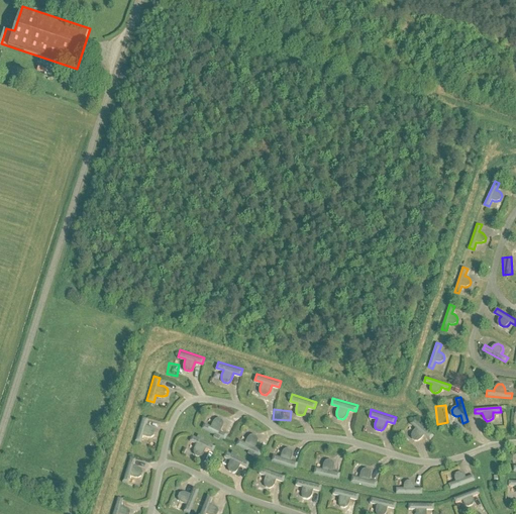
[(147,417),(141,416),(134,440),(140,442),(142,435),(147,436),(151,436),(155,435),(156,431),(155,428),(151,426),(145,425),(147,417)]
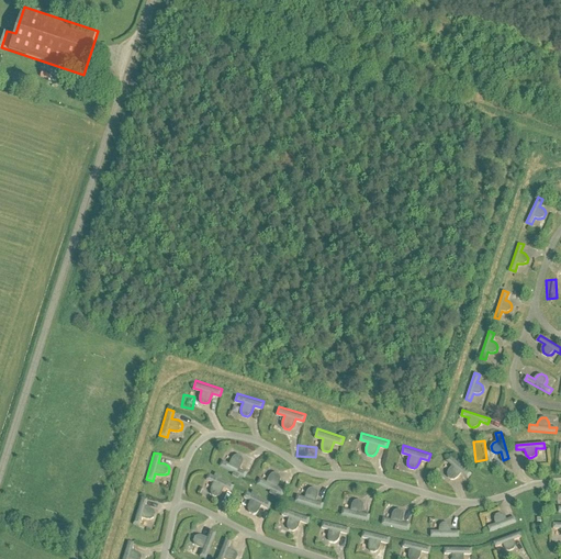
[(222,459),(220,466),(245,478),(247,472),(240,468),(243,462),(244,459),(242,456),(238,454),(235,455),(233,457),(229,464),(222,459)]
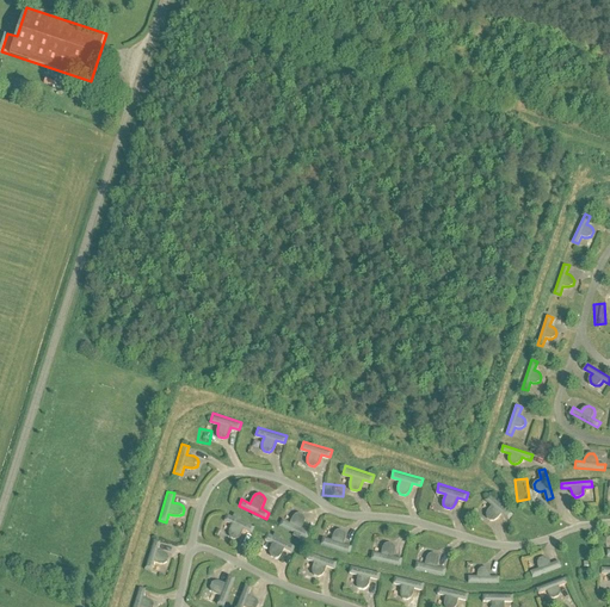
[(509,519),(513,513),(491,493),(486,499),(493,505),(488,509),(486,513),(487,516),(491,520),(493,520),(497,518),(501,513),(509,519)]
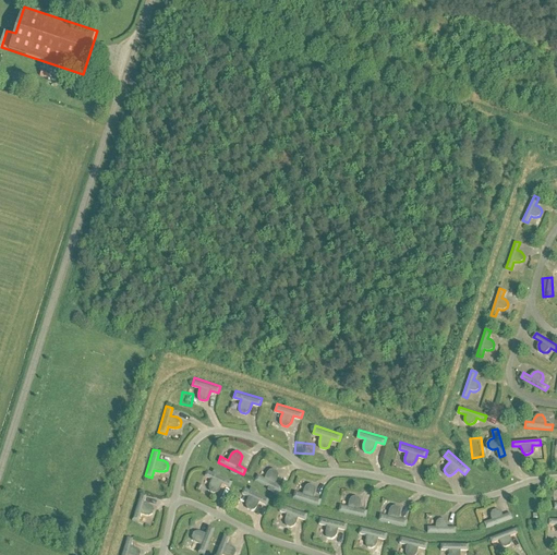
[(230,486),(233,480),(208,468),(205,474),(213,478),(210,483),(209,487),(210,491),(215,492),(218,491),(220,489),(222,483),(230,486)]
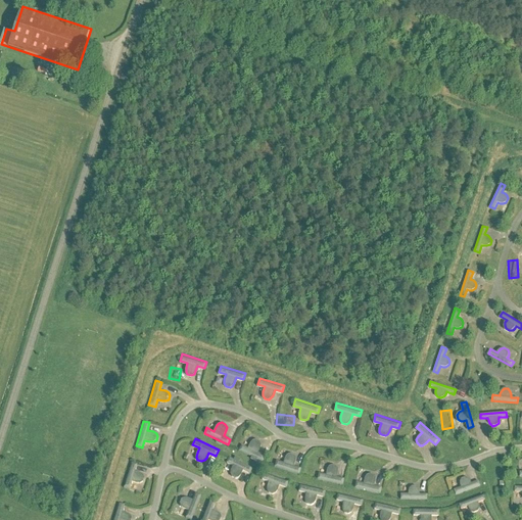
[(241,444),(238,450),(262,462),(265,456),(257,453),(261,447),(261,443),(259,440),(256,438),(253,439),(250,442),(248,447),(241,444)]
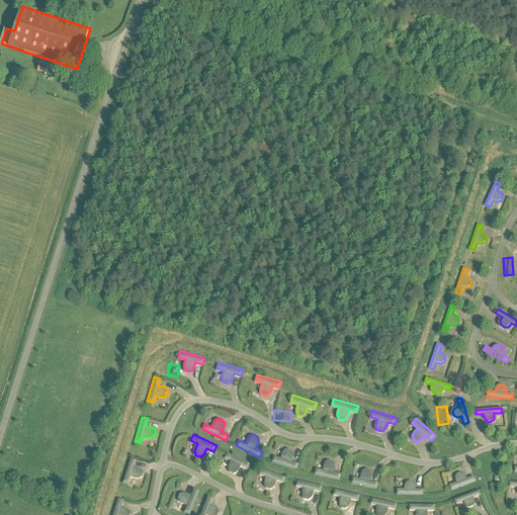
[(274,456),(273,463),(297,468),(299,462),(292,460),(293,455),(292,451),(291,449),(287,448),(284,449),(283,452),(281,458),(274,456)]
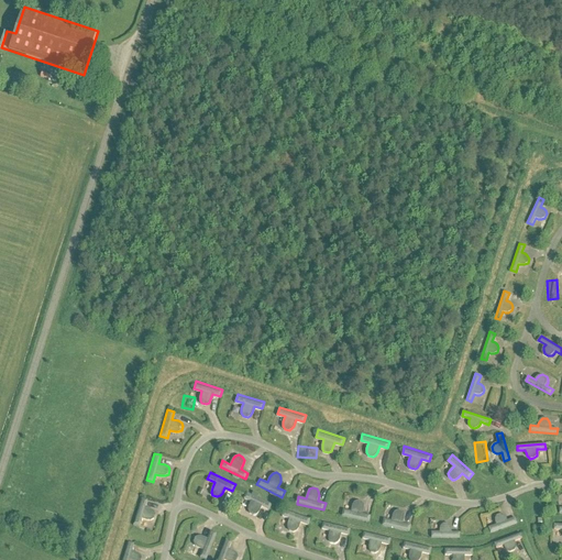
[(270,507),(273,502),(246,490),(244,496),(252,500),(250,505),(249,509),(250,512),(254,514),(257,513),(260,511),(262,504),(270,507)]
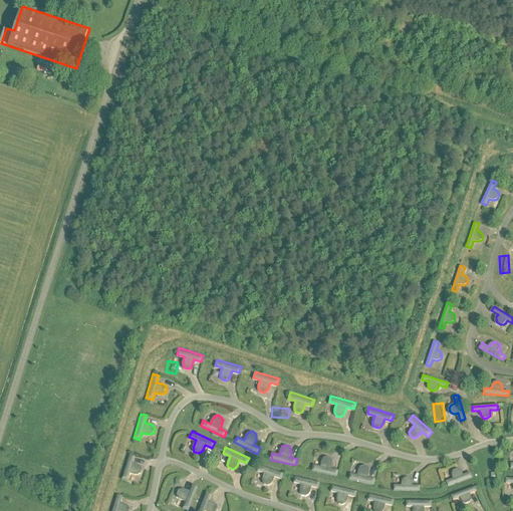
[(135,455),(129,453),(121,478),(127,480),(130,472),(135,474),(139,474),(142,472),(143,468),(141,466),(138,464),(133,462),(135,455)]
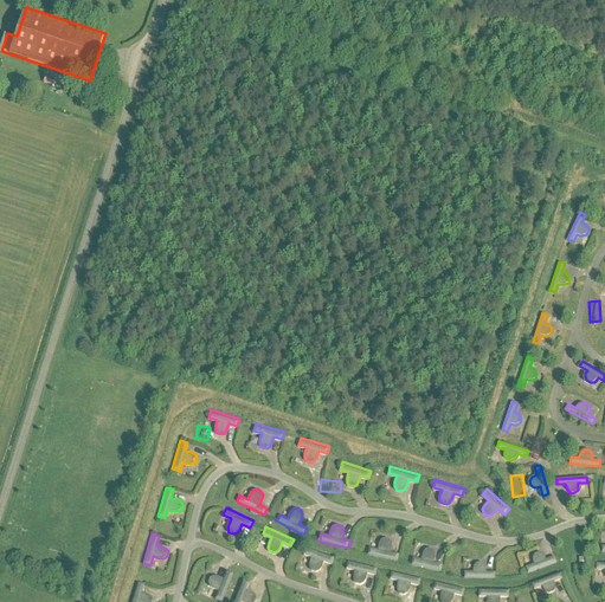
[(369,547),(368,555),(398,561),(399,554),(391,551),(392,545),(392,541),(390,538),(385,537),(383,538),(380,542),(379,549),(369,547)]
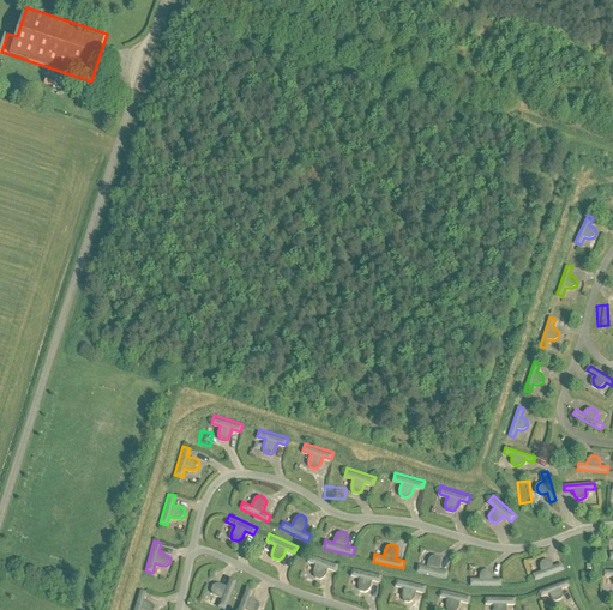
[(264,566),(266,549),(254,548),(252,565),(264,566)]
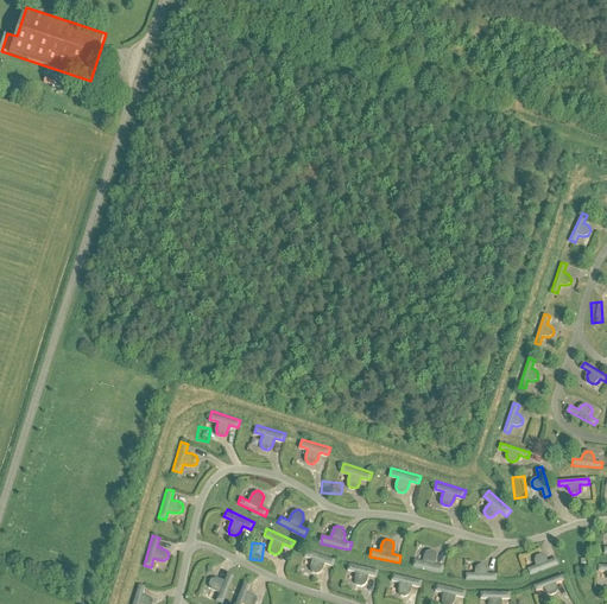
[(334,565),(336,558),(308,547),(305,554),(314,557),(311,563),(311,567),(313,571),(317,572),(320,571),(323,567),(326,561),(334,565)]
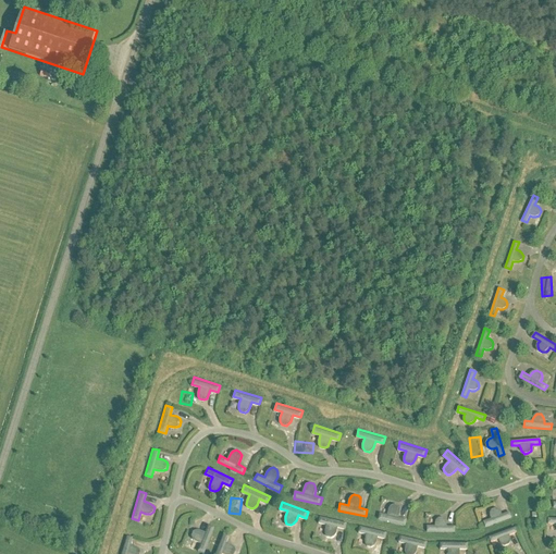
[(380,513),(378,520),(405,527),(407,519),(398,518),(400,512),(399,508),(398,505),(394,504),(391,506),(390,509),(387,515),(380,513)]
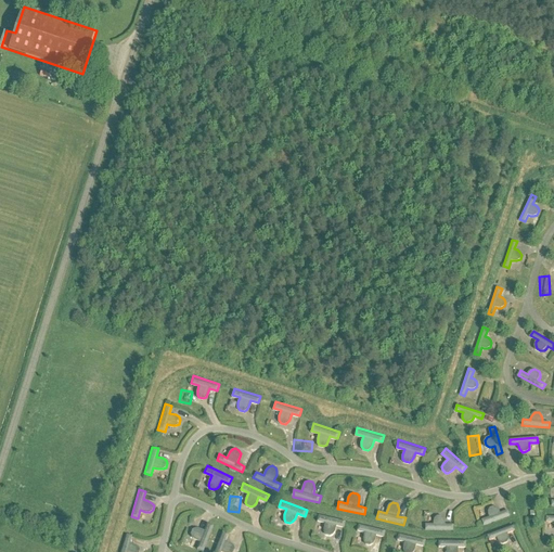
[(502,512),(501,510),(499,508),(495,505),(491,508),(489,511),(490,514),(490,516),(482,520),(485,524),(511,515),(509,509),(502,512)]
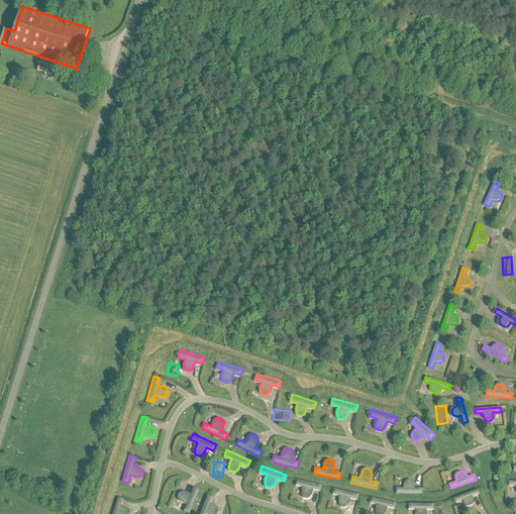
[(321,489),(322,483),(298,478),(296,484),(303,486),(302,491),(303,495),(304,497),(308,498),(311,496),(312,493),(314,488),(321,489)]
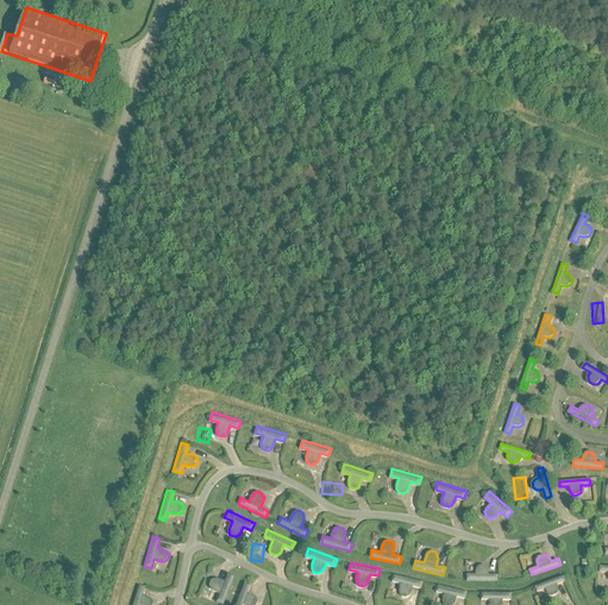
[(490,574),(490,571),(489,567),(487,565),(481,565),(478,567),(477,571),(477,574),(469,574),(469,580),(499,580),(499,573),(490,574)]
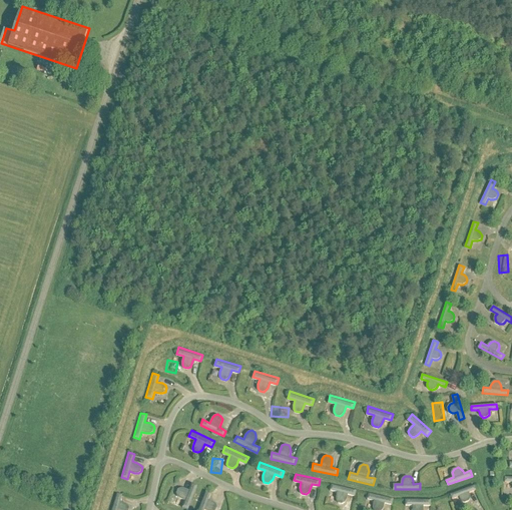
[(183,505),(188,507),(198,483),(192,481),(189,488),(184,486),(180,486),(177,487),(176,491),(177,493),(180,496),(185,498),(183,505)]
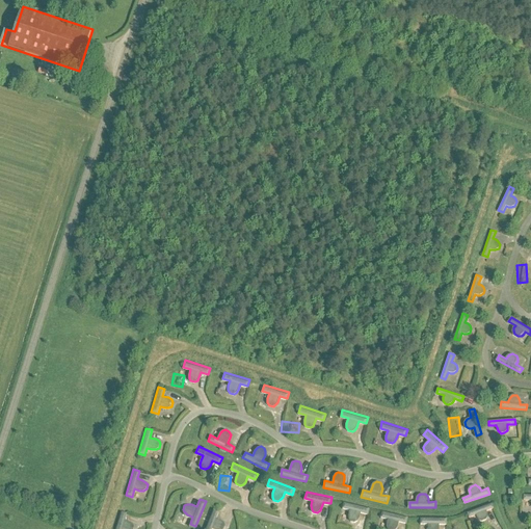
[(369,513),(370,507),(344,501),(343,507),(350,509),(349,514),(349,519),(351,521),(355,522),(357,521),(360,518),(361,511),(369,513)]
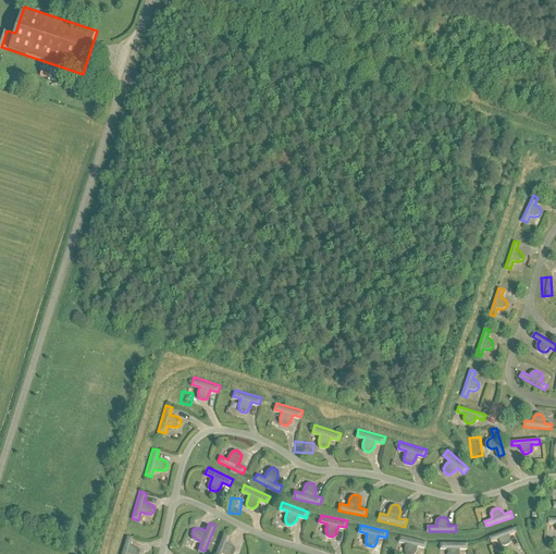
[(511,541),(511,537),(511,534),(519,532),(517,527),(491,537),(492,541),(499,539),(501,541),(503,544),(506,545),(510,544),(511,541)]
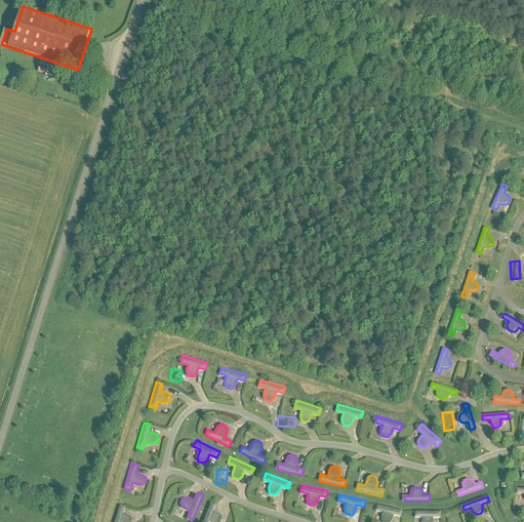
[(216,503),(211,500),(201,521),(208,521),(210,520),(215,521),(216,521),(218,521),(222,521),(224,517),(223,515),(219,512),(214,510),(216,503)]
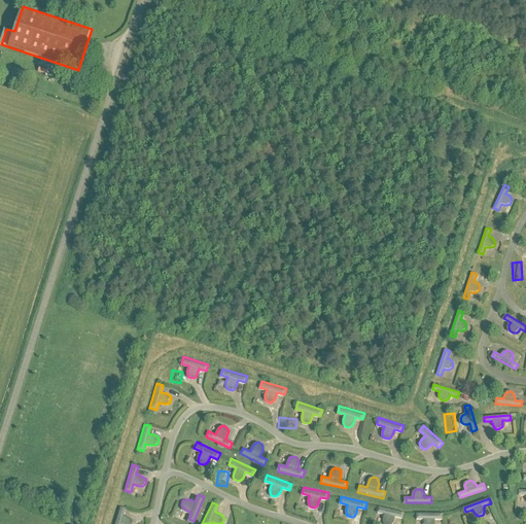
[(176,518),(178,505),(166,503),(164,516),(176,518)]
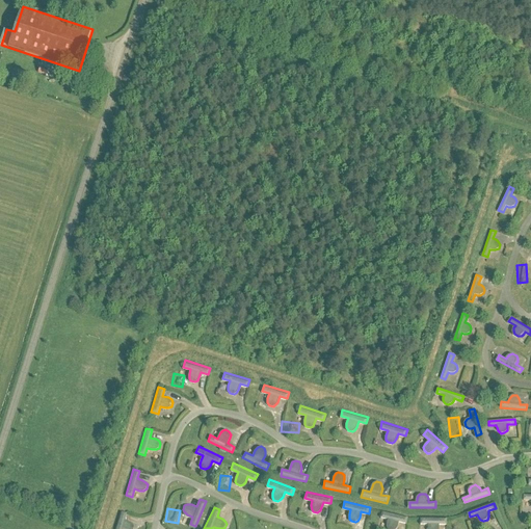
[(407,522),(408,516),(382,509),(381,517),(389,518),(388,523),(388,527),(389,528),(396,528),(398,526),(399,521),(407,522)]
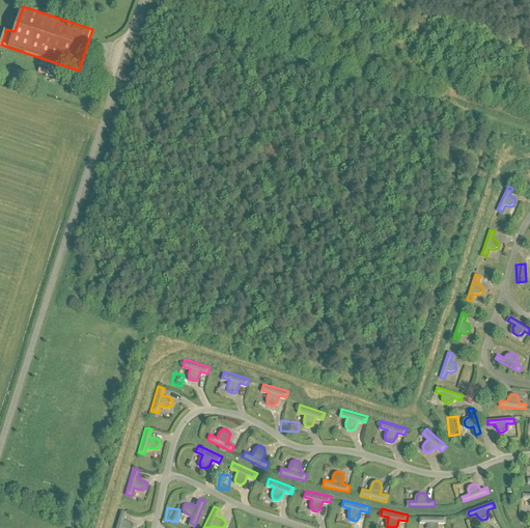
[(127,511),(120,509),(114,527),(134,527),(135,525),(134,523),(131,521),(124,519),(127,511)]
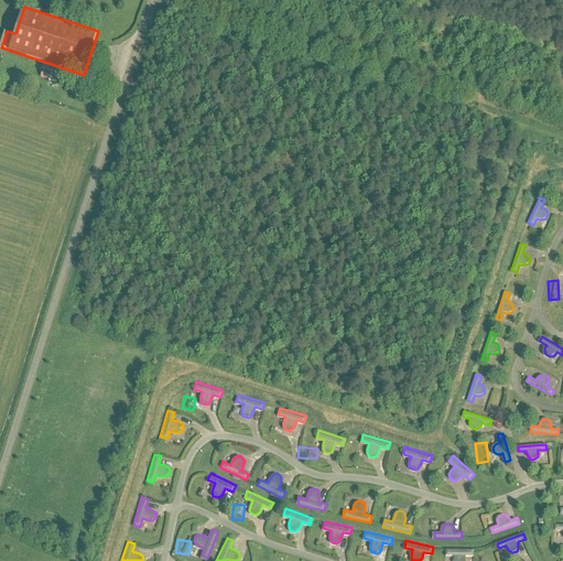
[(475,554),(475,548),(446,547),(446,554),(455,554),(455,560),(466,560),(466,554),(475,554)]
